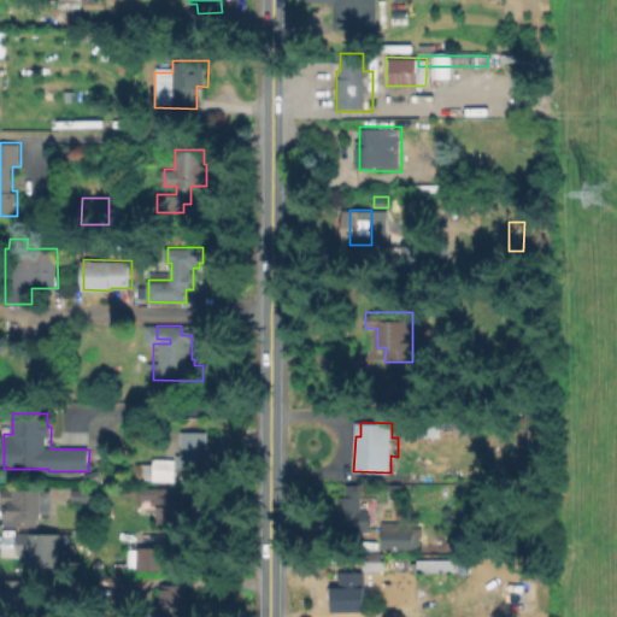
[(209,432),(207,454),(211,454),(210,468),(180,466),(178,485),(151,483),(151,472),(160,472),(162,451),(182,452),(182,430),(209,432)]
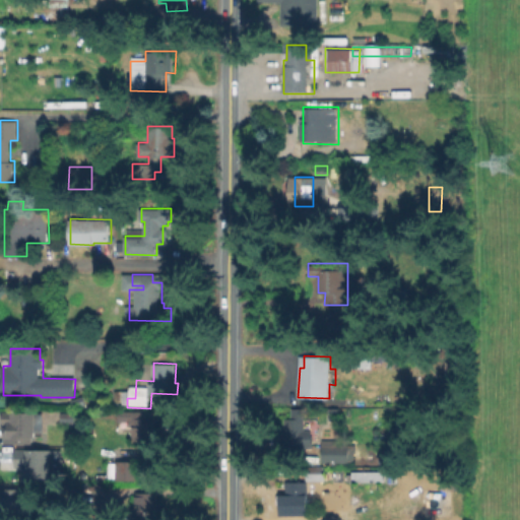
[(86,408),(74,412),(71,400),(83,396),(86,408)]
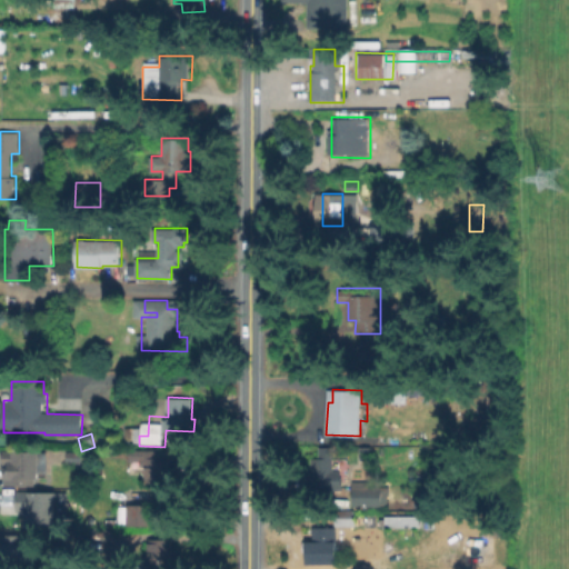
[(371,445),(371,459),(369,459),(369,460),(366,460),(367,459),(360,458),(361,445),(371,445)]
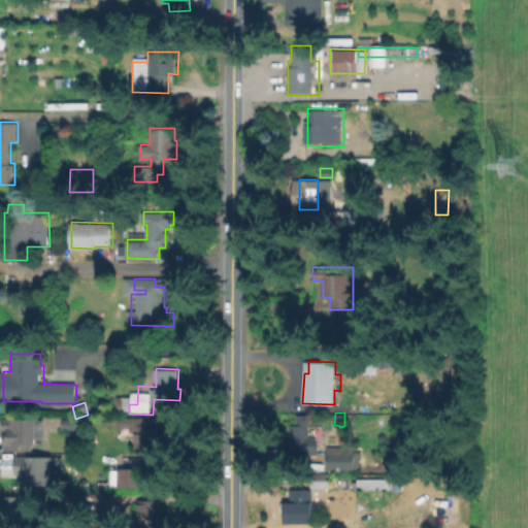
[(308,416),(308,439),(310,439),(310,442),(311,442),(311,450),(308,450),(308,455),(299,455),(300,450),(289,450),(290,425),(297,425),(297,415),(308,416)]
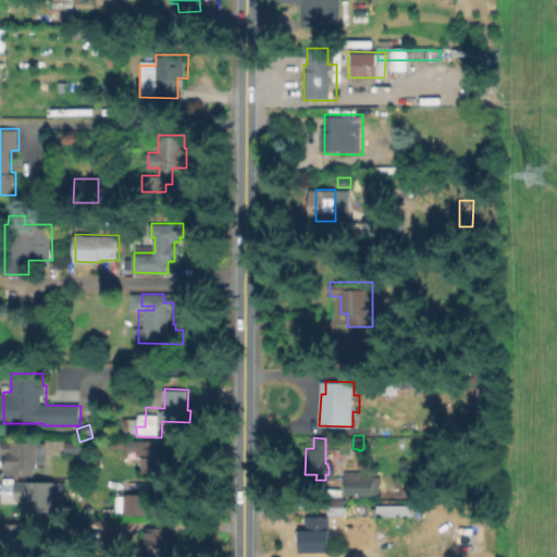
[(39,446),(39,467),(33,467),(33,474),(2,473),(2,441),(33,441),(33,446),(39,446)]
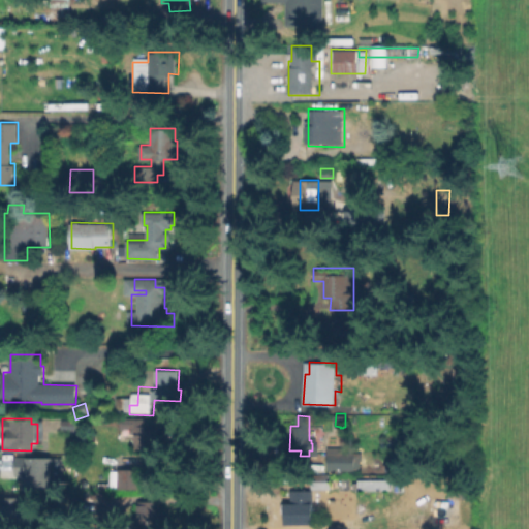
[(156,440),(156,453),(135,453),(135,419),(156,419),(156,440)]
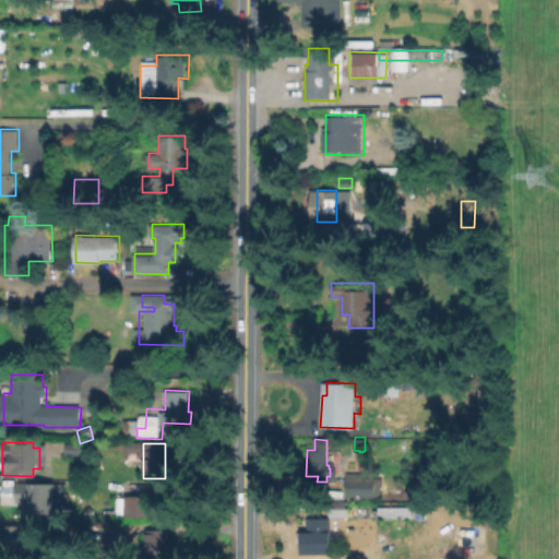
[(84,445),(84,456),(64,456),(64,444),(84,445)]
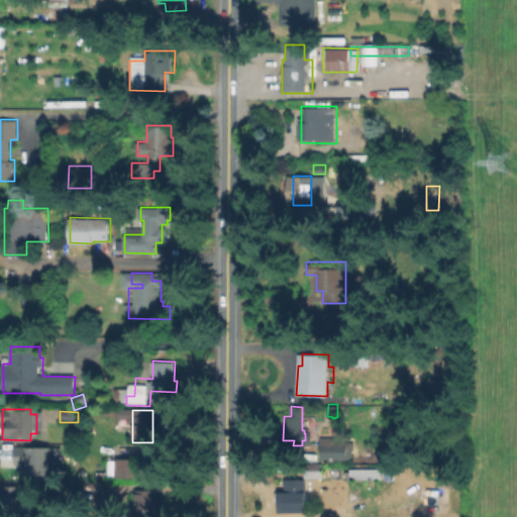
[(390,431),(390,441),(373,441),(373,431),(390,431)]
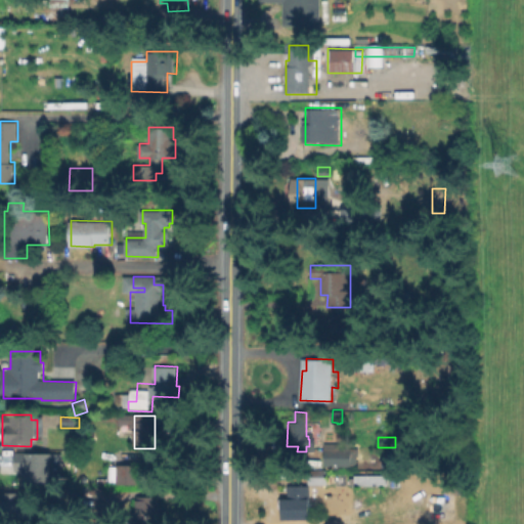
[(340,447),(344,447),(345,445),(350,445),(350,448),(352,448),(352,466),(324,466),(324,443),(340,443),(340,447)]
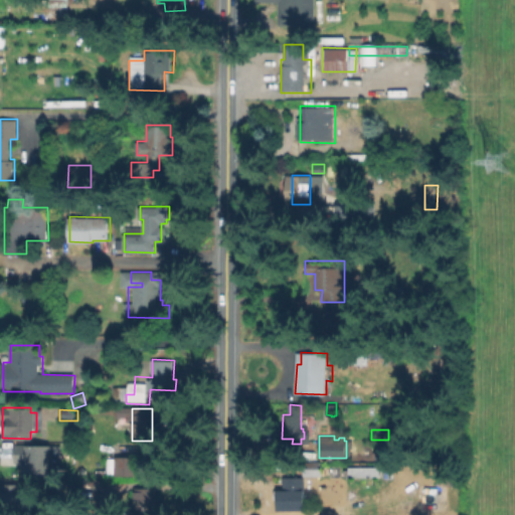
[(80,444),(80,459),(67,459),(67,444),(80,444)]
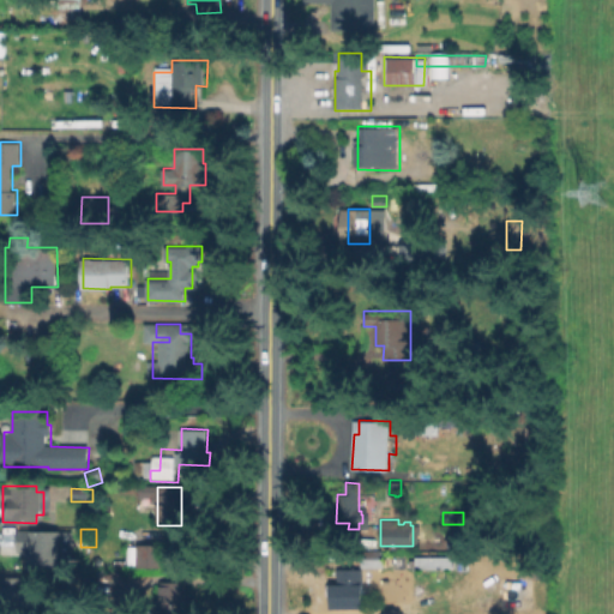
[(64,536),(62,566),(41,566),(41,554),(23,554),(23,533),(50,533),(50,536),(64,536)]
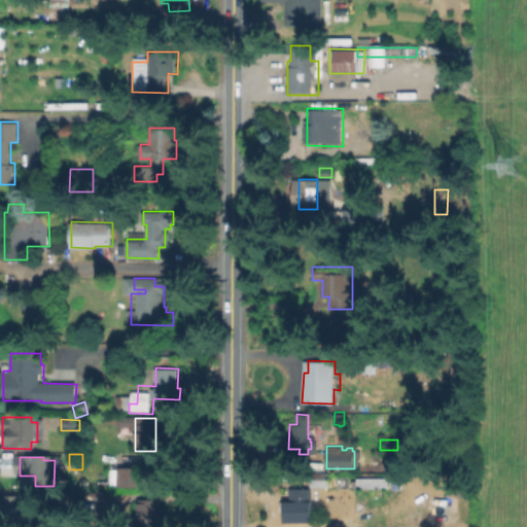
[(114,486),(134,486),(134,467),(114,466),(114,486)]
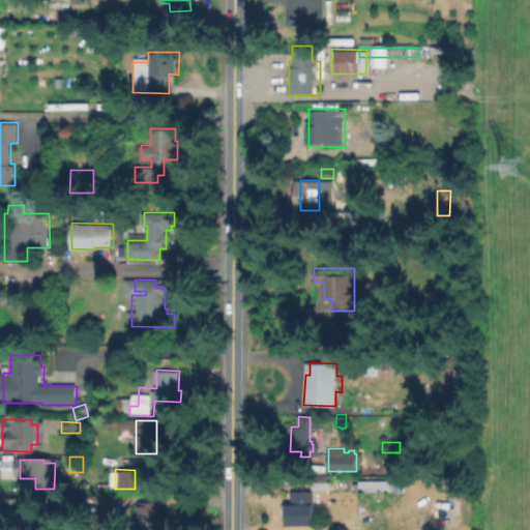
[(331,475),(331,488),(313,488),(313,475),(331,475)]
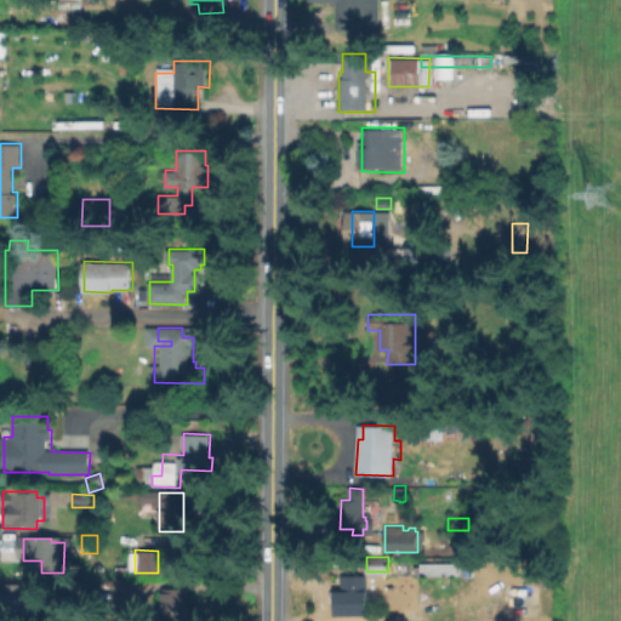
[(459,564),(459,575),(421,575),(421,564),(459,564)]
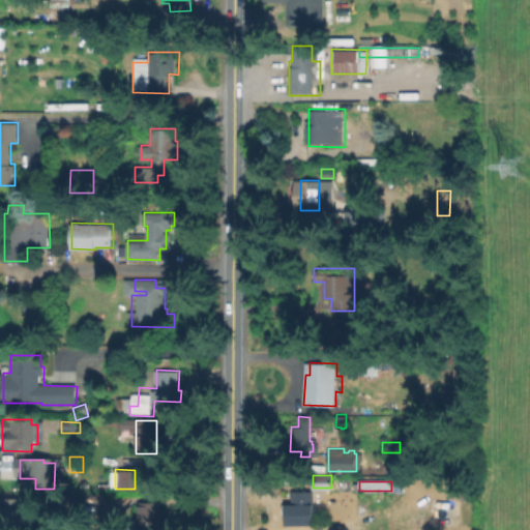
[(314,492),(314,524),(300,524),(300,512),(291,512),(291,492),(314,492)]
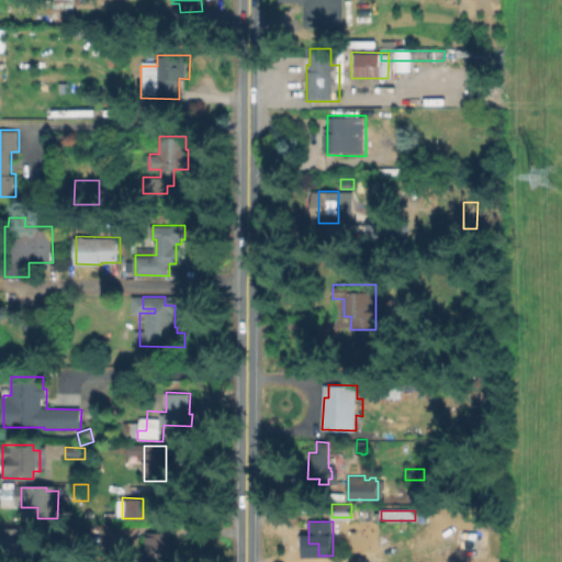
[(98,561),(98,526),(122,526),(122,561),(98,561)]
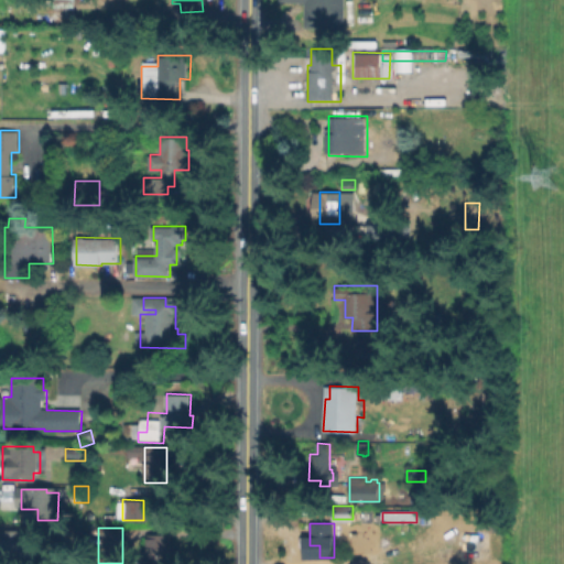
[(41,534),(40,559),(1,559),(1,533),(41,534)]
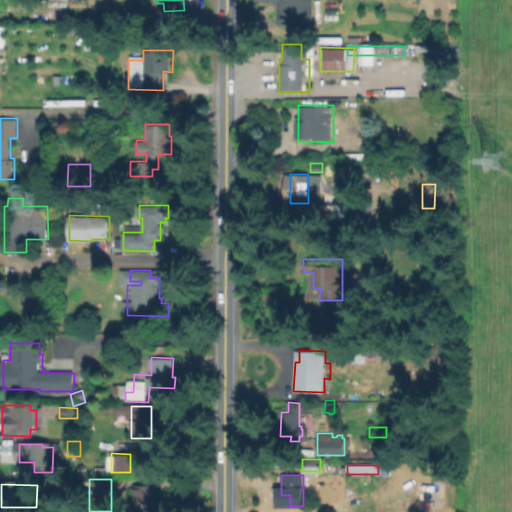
[(158,493),(158,502),(156,502),(156,510),(147,510),(147,511),(125,511),(125,503),(131,503),(131,495),(134,495),(134,484),(156,485),(156,493),(158,493)]
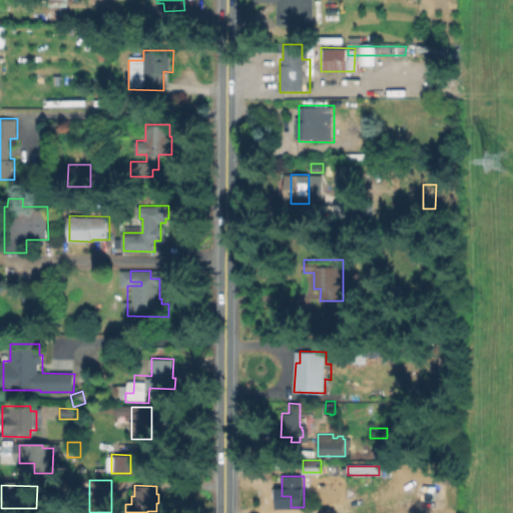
[(432,486),(431,510),(416,510),(416,492),(419,492),(419,486),(432,486)]
